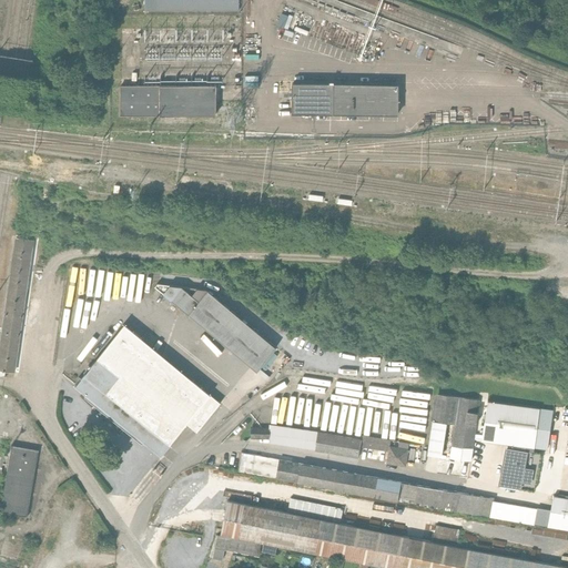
[(145,0),(145,9),(239,9),(239,0),(145,0)]
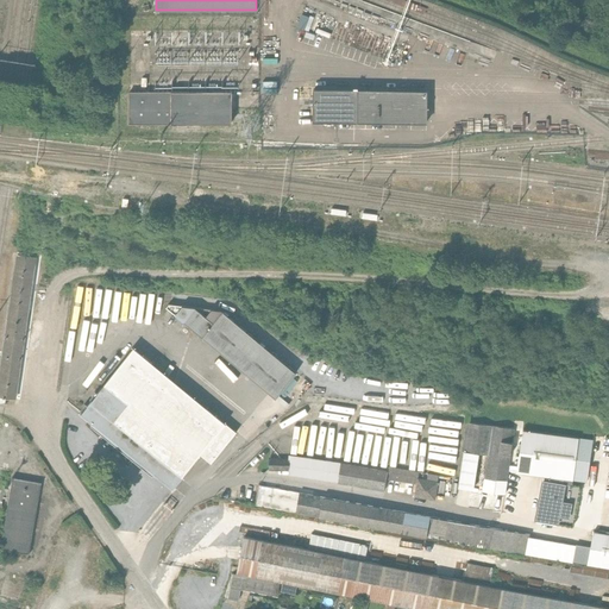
[(303,30),(308,17),(302,13),(296,27),(303,30)]
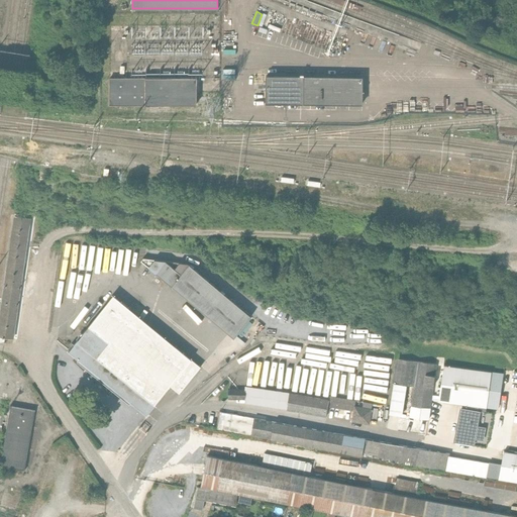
[(109,103),(145,103),(145,76),(109,75),(109,103)]
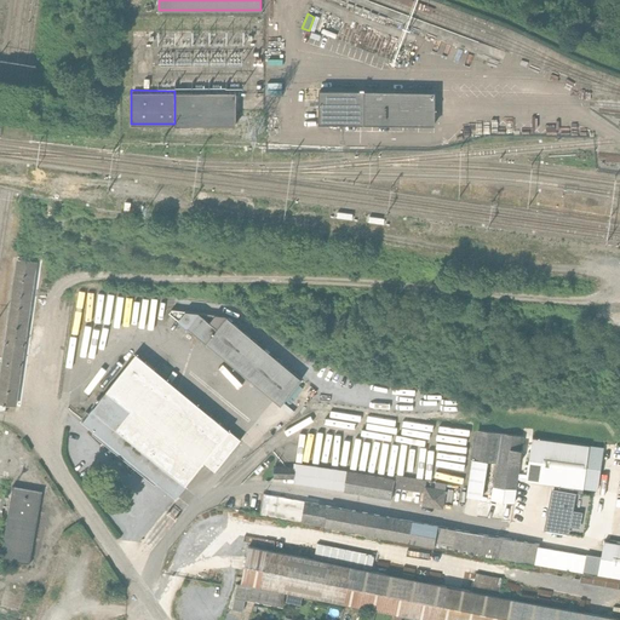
[(435,91),(319,90),(319,124),(435,125),(435,91)]
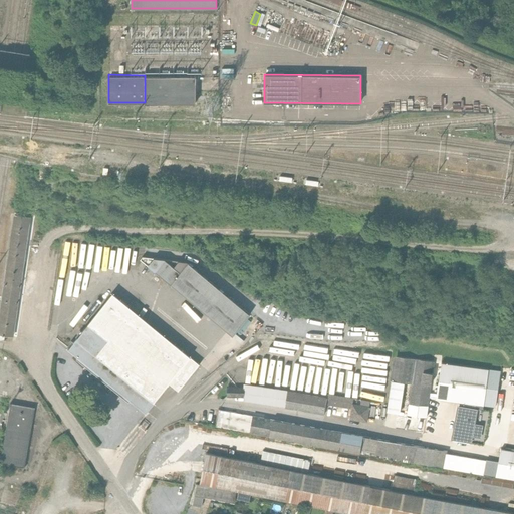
[(145,102),(196,103),(196,75),(145,75),(145,102)]
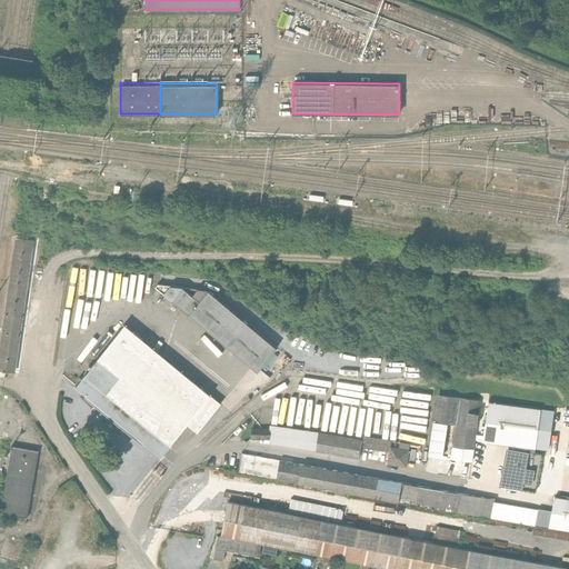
[(15,375),(35,242),(13,240),(0,337),(0,379),(3,380),(6,372),(15,375)]
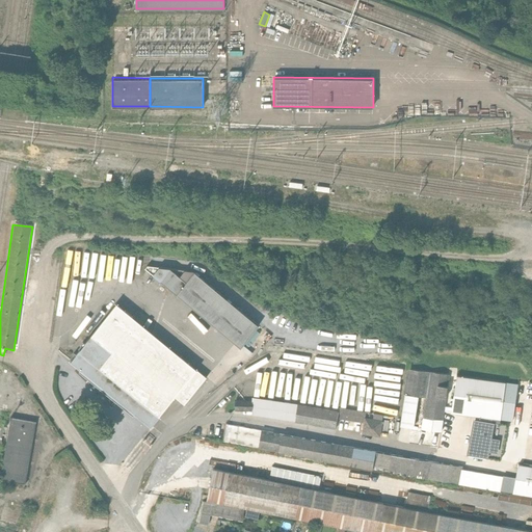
[(255,329),(192,275),(184,287),(167,273),(156,272),(150,280),(236,351),(255,329)]
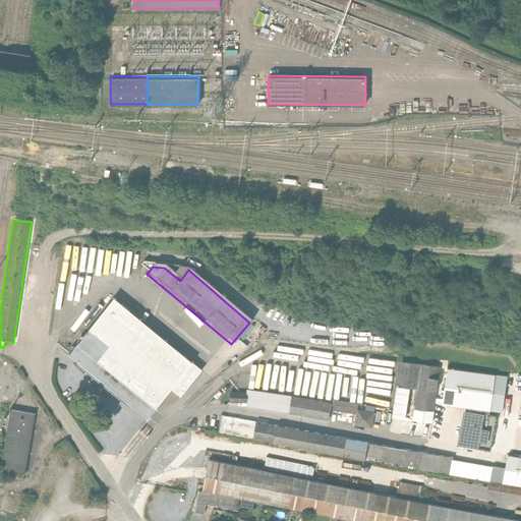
[(201,371),(114,299),(68,355),(78,362),(77,364),(130,408),(131,406),(148,419),(171,390),(180,398),(201,371)]
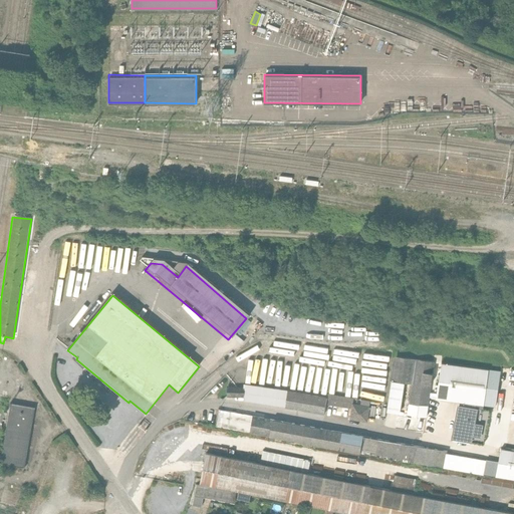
[(412,384),(409,416),(429,418),(435,362),(394,357),(388,414),(402,415),(405,384),(412,384)]
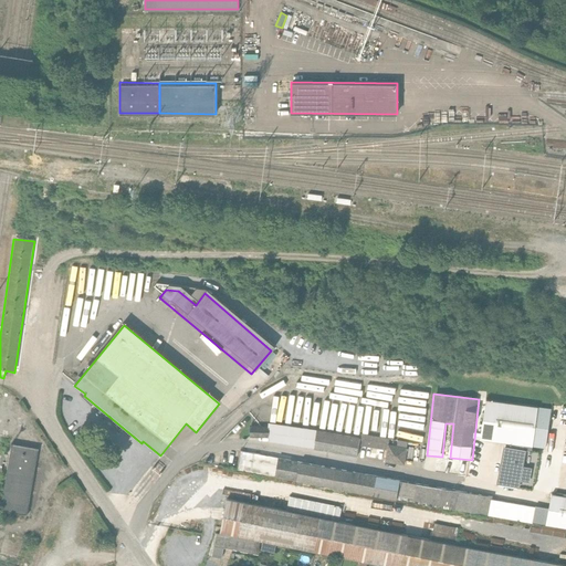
[(536,409),(483,402),(478,441),(531,449),(536,409)]
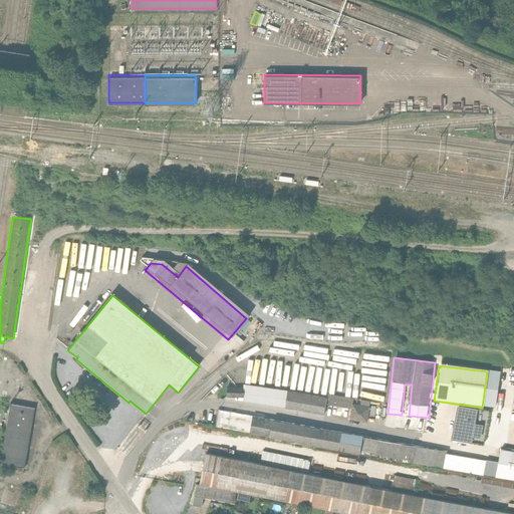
[(369,423),(372,402),(328,396),(328,397),(244,386),(244,389),(229,387),(227,398),(239,399),(239,402),(326,414),(327,406),(352,409),(350,421),(369,423)]
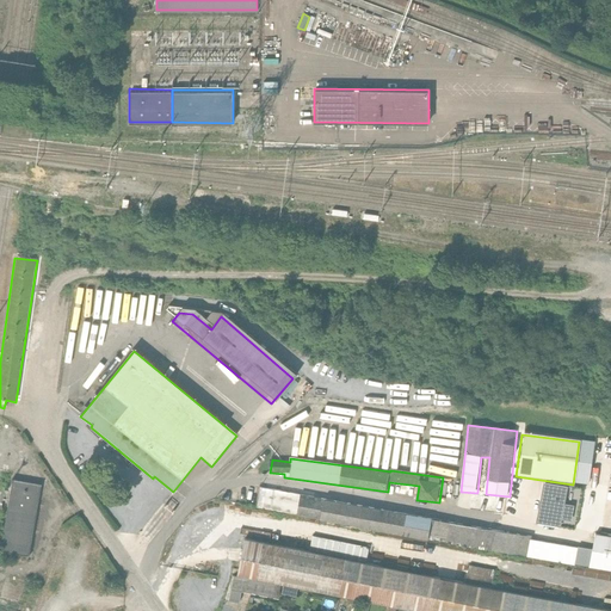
[(42,486),(12,480),(0,547),(0,551),(29,557),(42,486)]
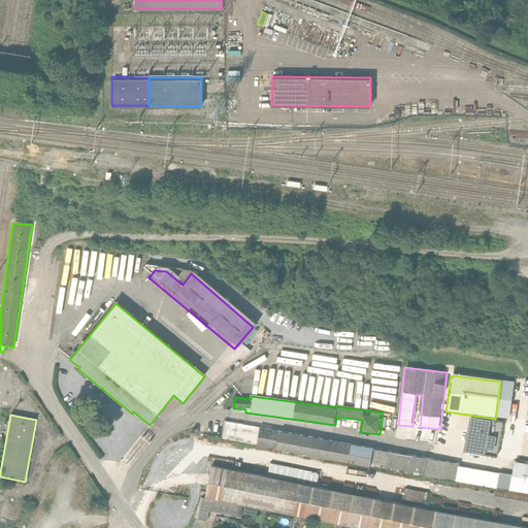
[(486,422),(469,420),(464,454),(482,456),(486,422)]
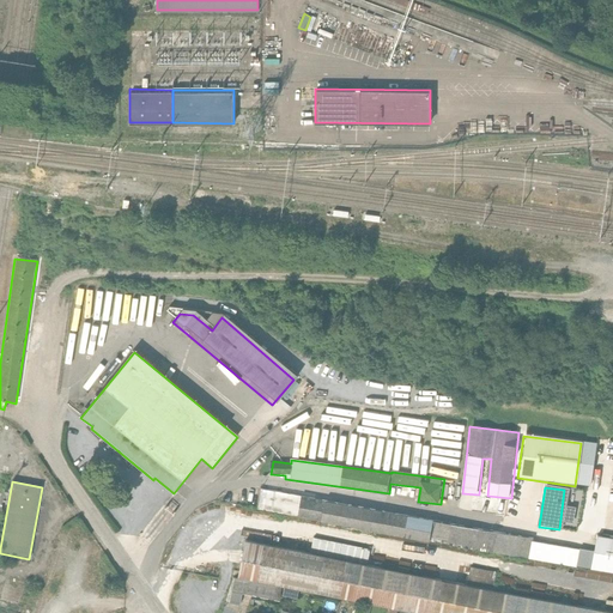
[(260,490),(255,510),(612,575),(612,540),(595,538),(593,556),(533,545),(534,539),(260,490)]
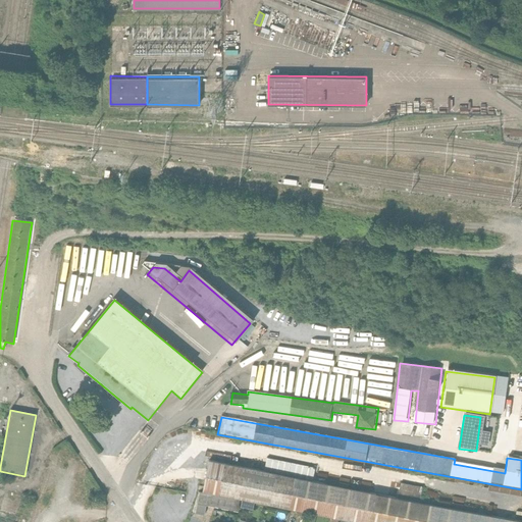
[(267,459),(265,469),(314,477),(316,467),(267,459)]
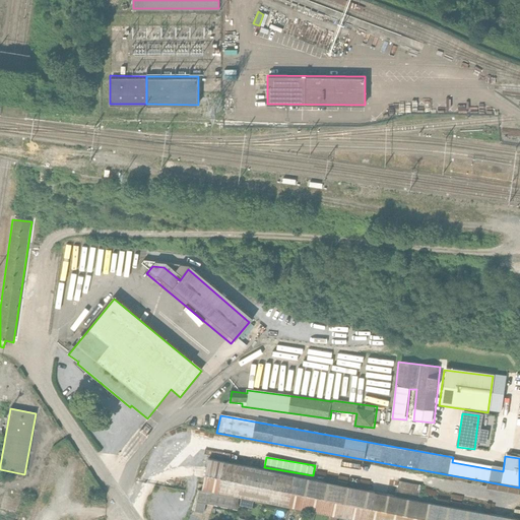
[(405,500),(395,498),(358,490),(302,478),(243,466),(207,459),(201,491),(241,499),(244,500),(252,501),(264,504),(290,509),(335,518),(344,519),(514,519),(462,511),(417,502),(405,500)]
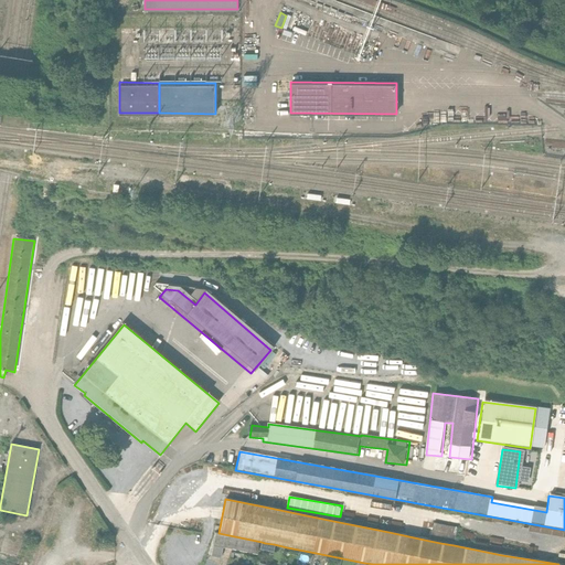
[(440,543),(454,545),(457,529),(433,524),(429,541),(440,543)]
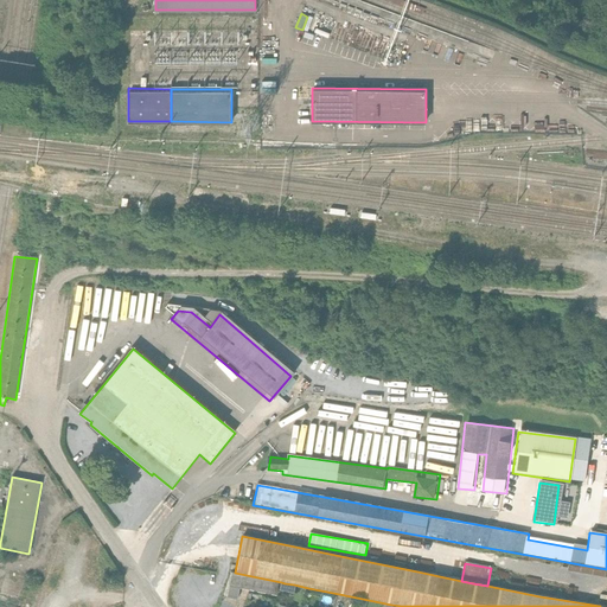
[(229,587),(238,589),(248,592),(255,593),(275,596),(279,583),(231,574),(229,587)]
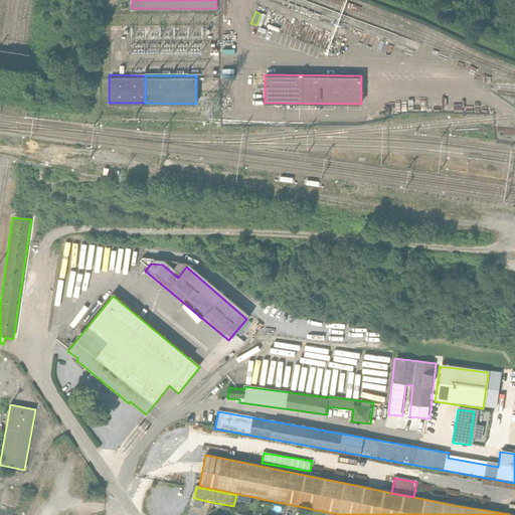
[(241,495),(238,494),(236,500),(247,503),(249,496),(241,495)]
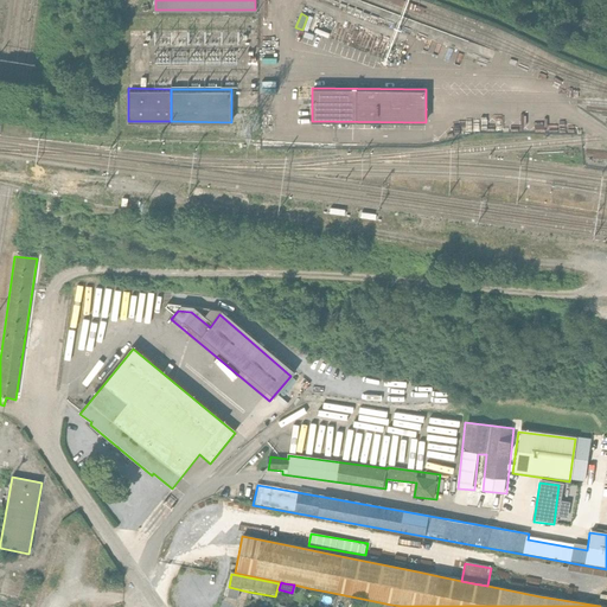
[(238,589),(229,587),(227,598),(228,598),(237,599),(238,589)]
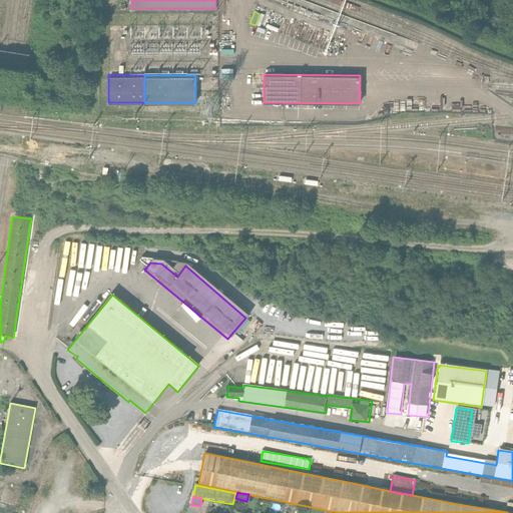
[(215,501),(209,500),(207,508),(210,508),(212,503),(231,509),(232,504),(215,501)]
